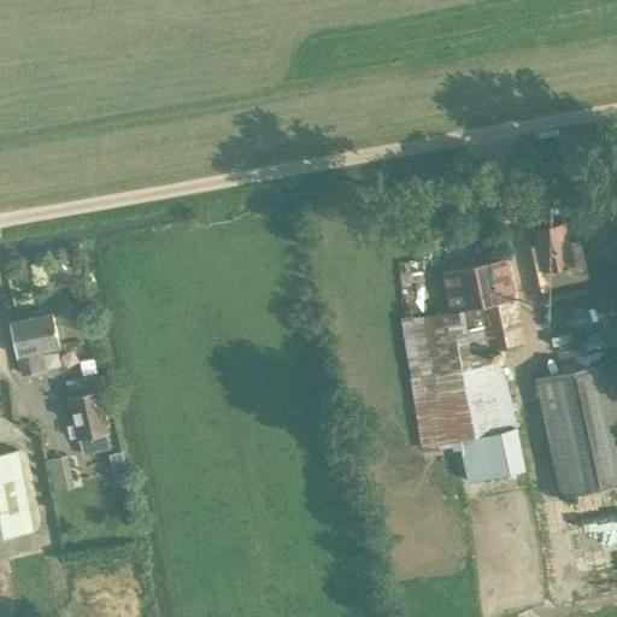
[(539,295),(553,292),(577,286),(565,223),(534,230),(540,258),(530,262),(539,295)]
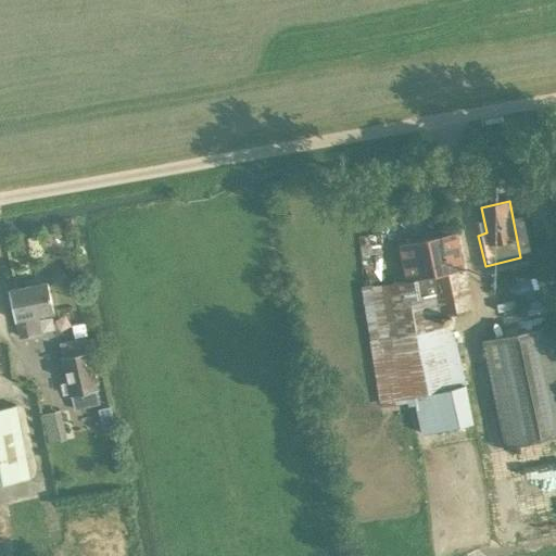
[(363,289),(381,404),(436,393),(441,426),(475,418),(468,386),(467,387),(457,342),(452,326),(445,328),(442,316),(472,310),(457,232),(402,244),(408,280),(363,289)]
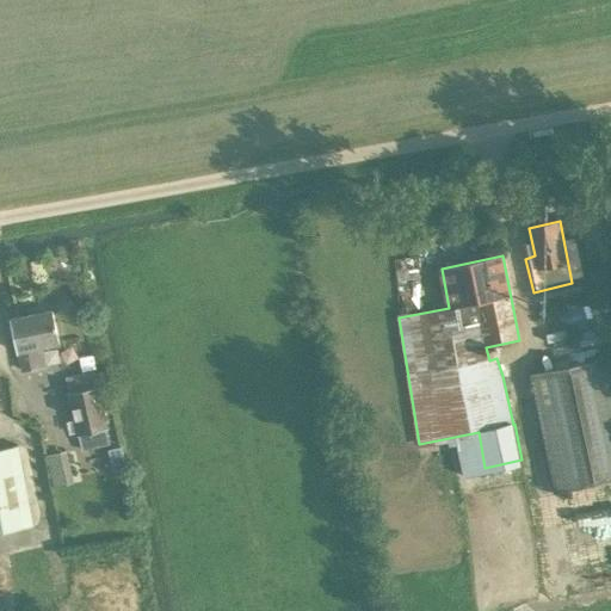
[(11,319),(17,353),(18,353),(23,372),(47,366),(43,347),(60,344),(53,310),(11,319)]
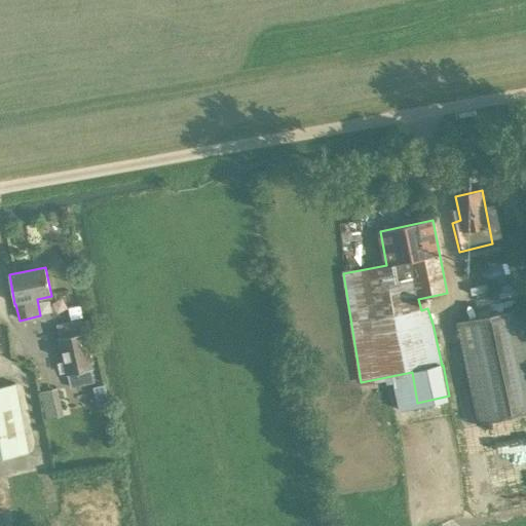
[(485,427),(525,416),(525,317),(523,306),(459,322),(485,427)]
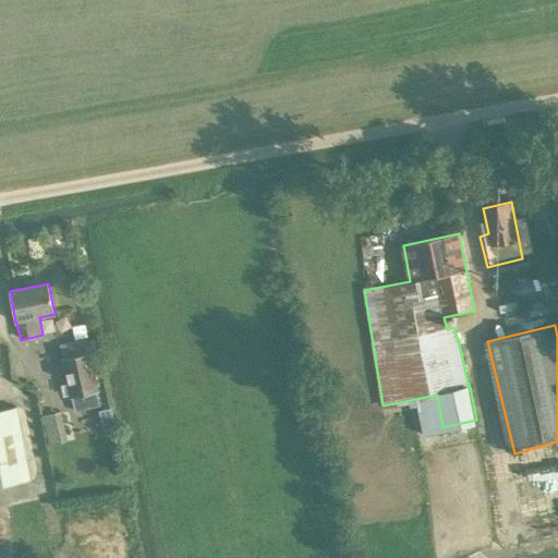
[(70,398),(71,398),(74,412),(100,405),(97,391),(99,391),(91,353),(87,353),(84,341),(60,347),(63,359),(61,360),(70,398)]
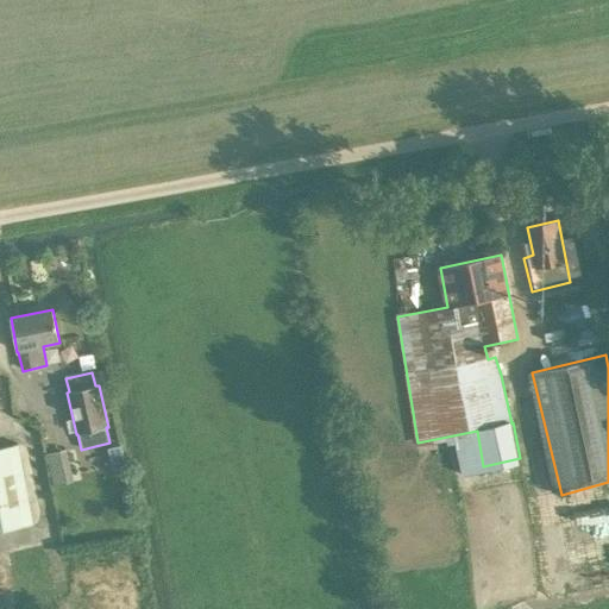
[(0,529),(32,525),(17,444),(0,446),(0,529)]
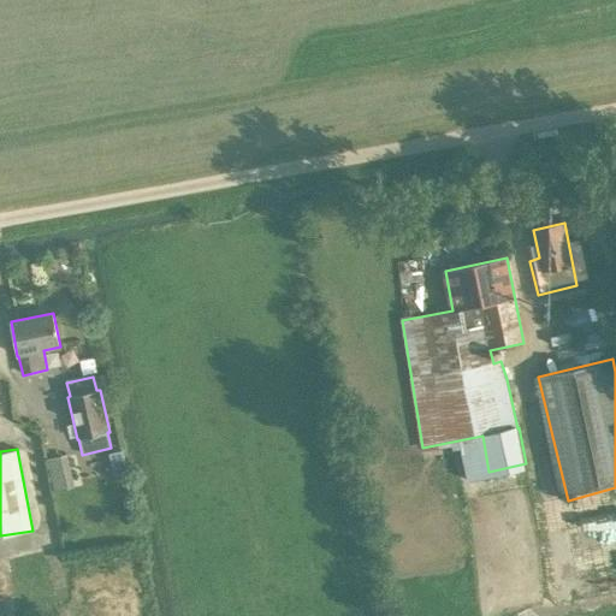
[(120,451),(108,454),(114,477),(126,473),(120,451)]
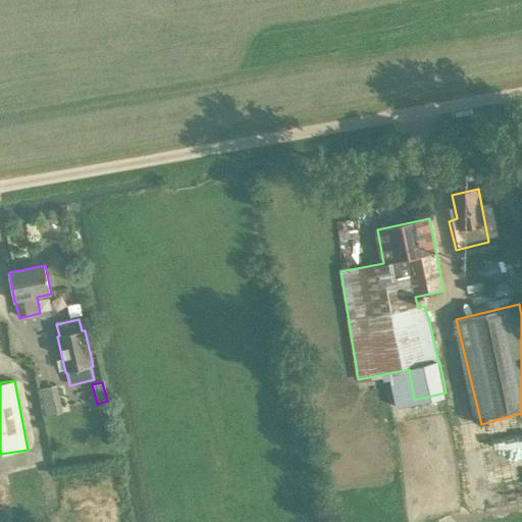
[(55,383),(43,386),(49,415),(61,412),(55,383)]
